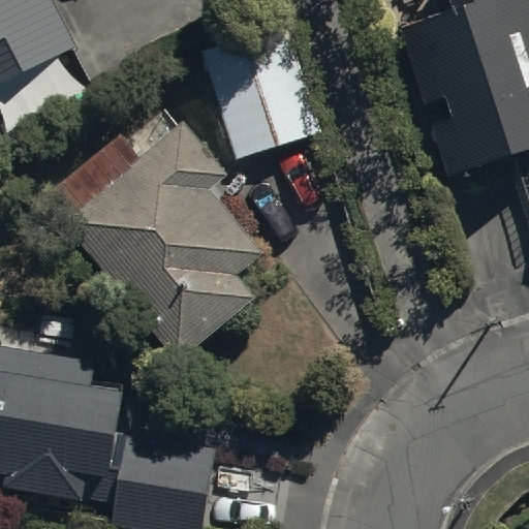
[(0,0),(0,82),(75,43),(53,0),(0,0)]
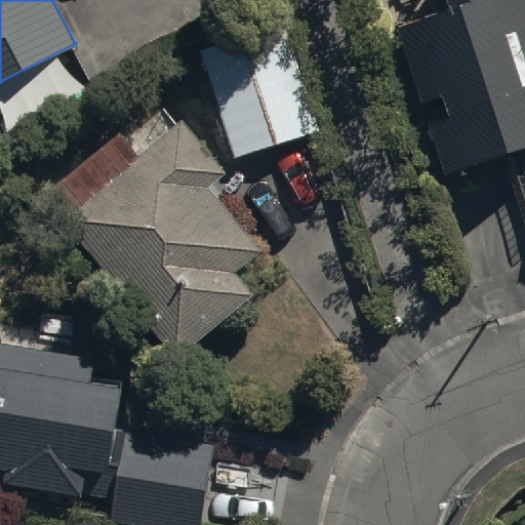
[(524,0),(446,0),(448,6),(395,23),(419,103),(445,95),(448,108),(427,114),(443,169),(516,148),(524,178),(524,0)]
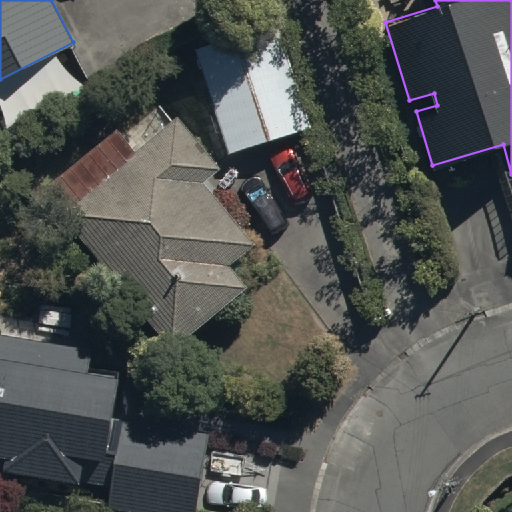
[(277,20),(194,47),(228,152),(311,125),(277,20)]
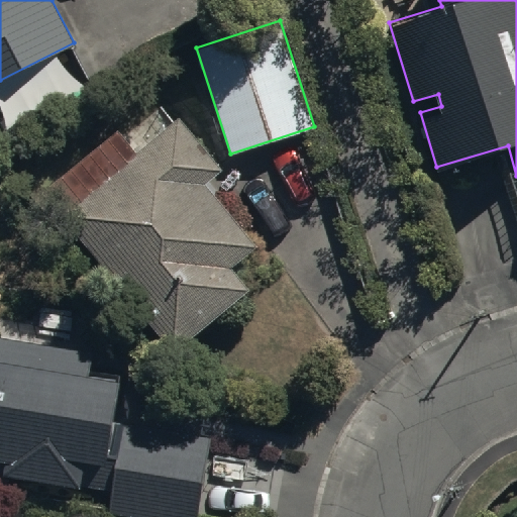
[(117,125),(42,186),(176,348),(250,287),(233,266),(261,243),(209,180),(221,170),(178,117),(137,150),(117,125)]
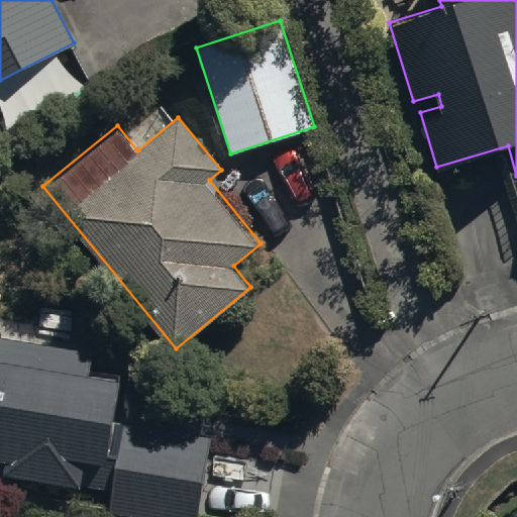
[(0,453),(4,454),(2,470),(108,484),(105,507),(179,516),(195,516),(206,430),(145,422),(148,403),(114,399),(118,372),(105,371),(106,364),(61,357),(63,342),(0,333),(0,453)]
